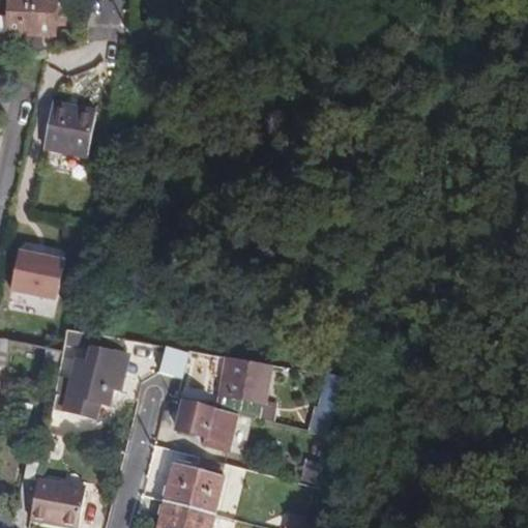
[(7,0),(6,19),(0,18),(0,33),(27,35),(27,47),(39,47),(41,36),(52,36),(54,0),(7,0)]
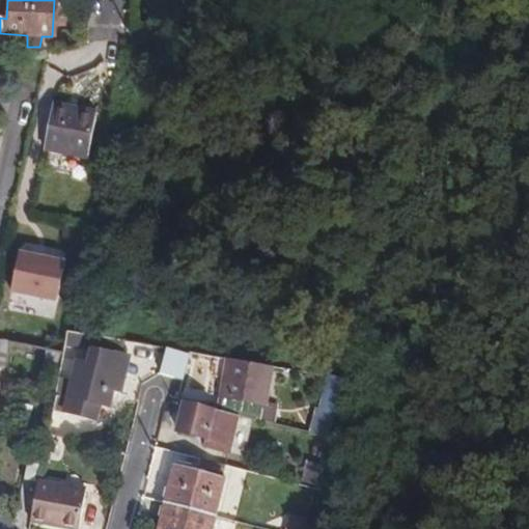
[(43,148),(85,157),(94,114),(51,106),(43,148)]
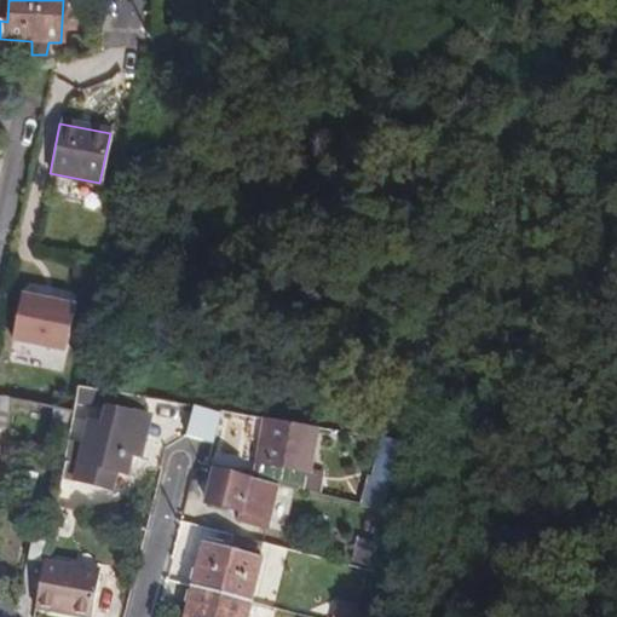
[(12,340),(65,351),(75,306),(21,295),(12,340)]
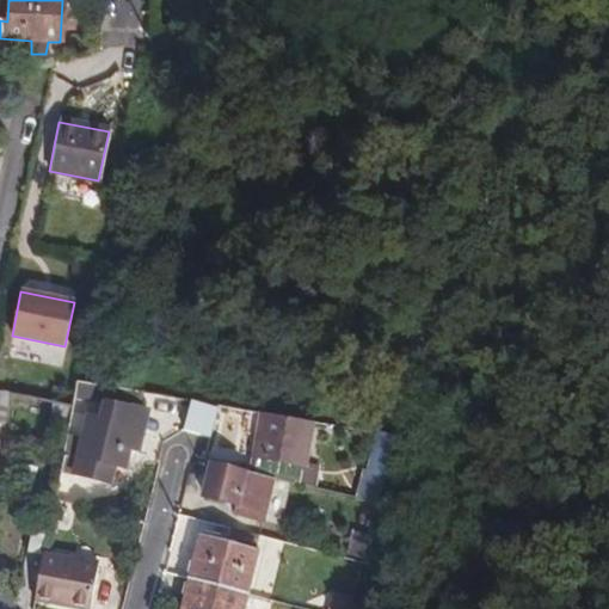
[(140,392),(110,387),(103,418),(88,414),(85,429),(67,425),(62,454),(75,457),(73,472),(108,480),(112,465),(125,468),(140,392)]
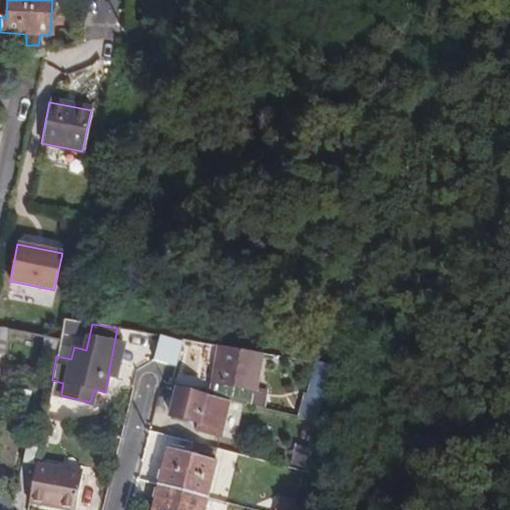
[(0,352),(2,352),(8,329),(0,327),(0,352)]
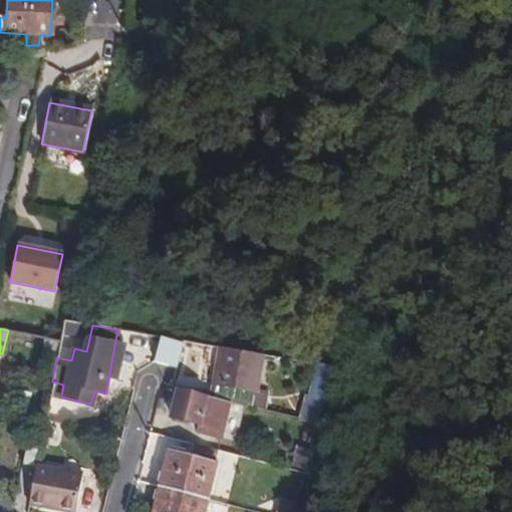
[(183,340),(161,336),(155,358),(178,364),(183,340)]
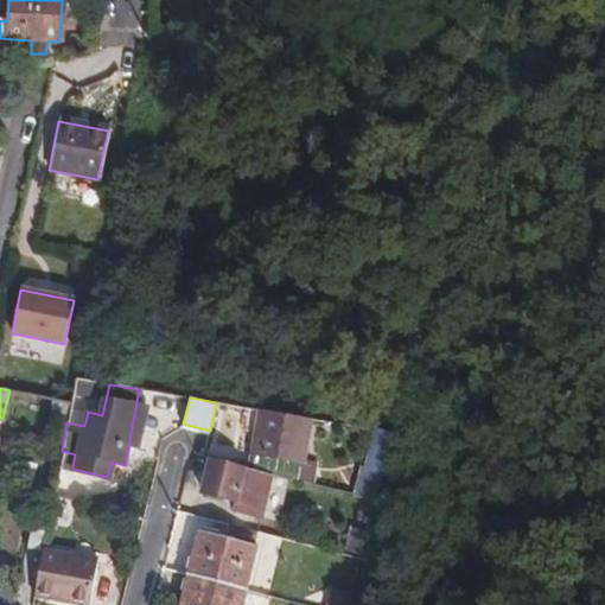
[(314,419),(265,411),(258,454),(306,463),(314,419)]
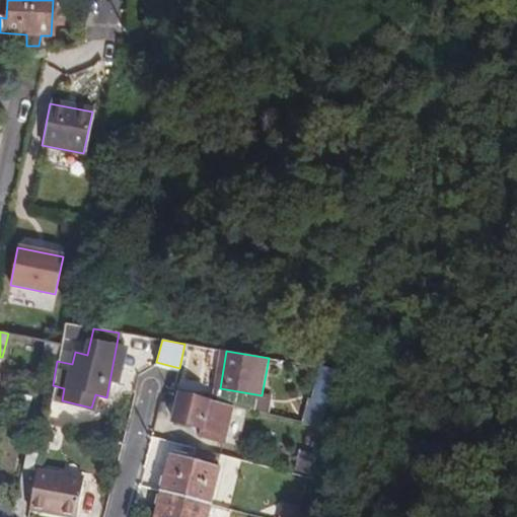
[(64,388),(53,385),(50,397),(62,400),(64,388)]
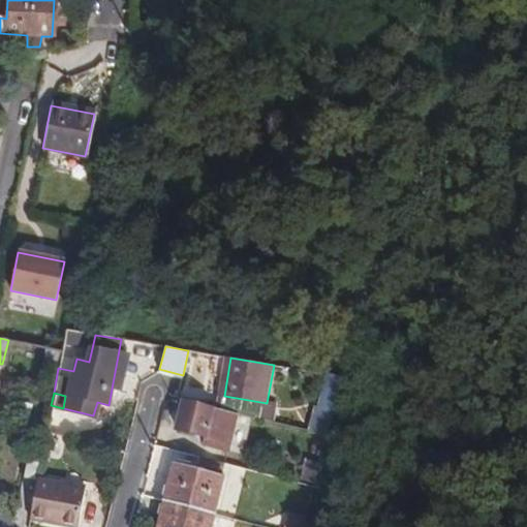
[(308,432),(323,436),(335,399),(327,397),(320,413),(313,412),(308,432)]
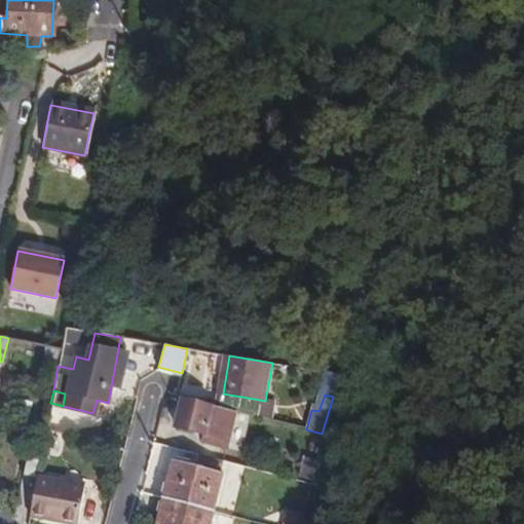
[(234,411),(182,398),(175,425),(202,434),(201,441),(225,448),(234,411)]
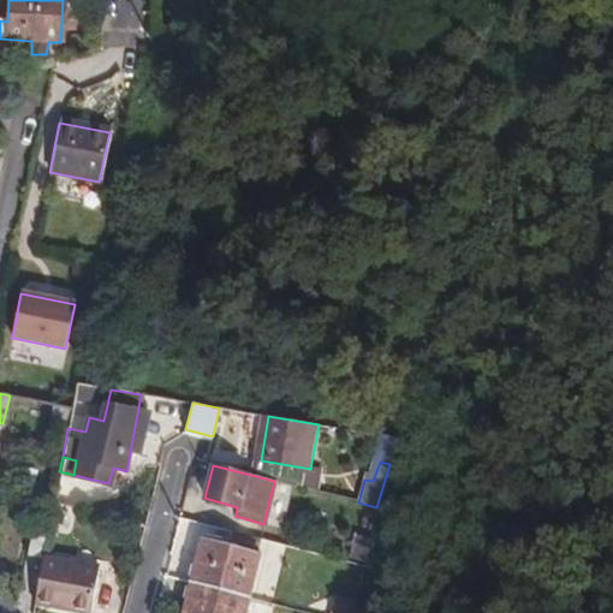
[(71,486),(73,475),(59,471),(53,503),(87,510),(89,501),(95,503),(97,493),(71,486)]
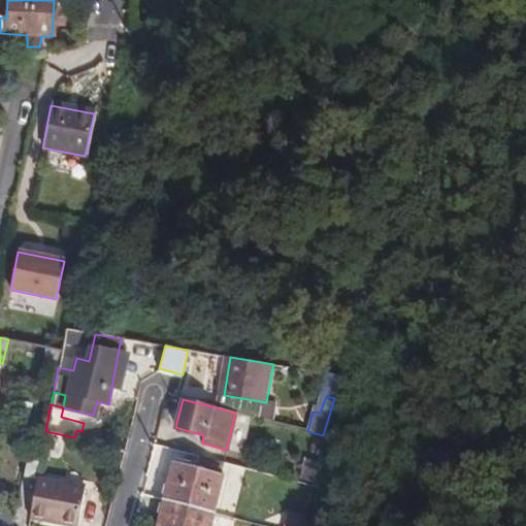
[(35,484),(37,474),(41,458),(27,455),(22,481),(35,484)]
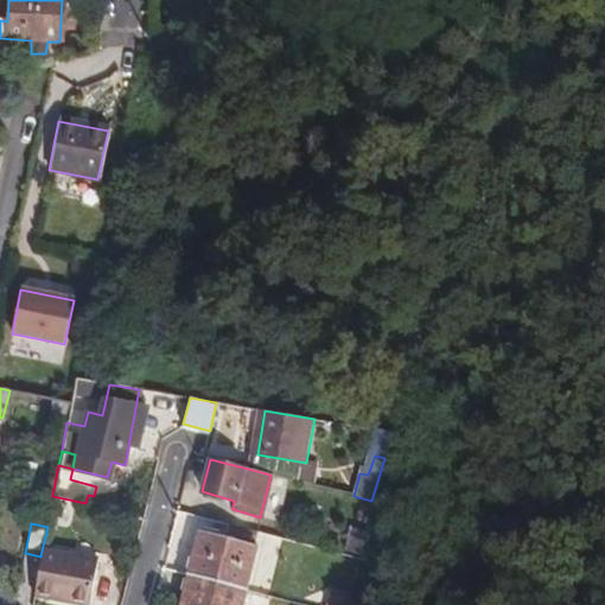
[(342,549),(357,553),(363,533),(349,527),(342,549)]
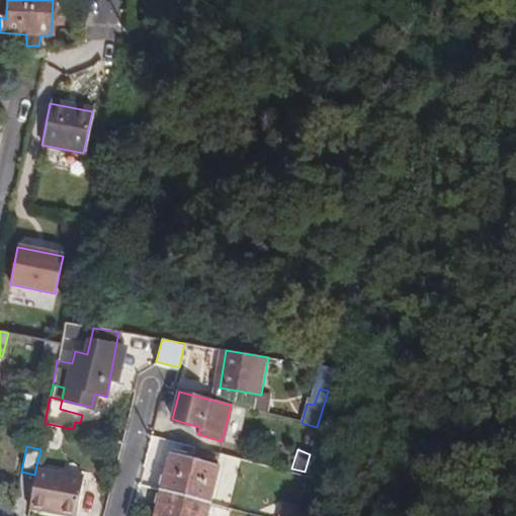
[(169,453),(160,491),(210,503),(220,467),(169,453)]
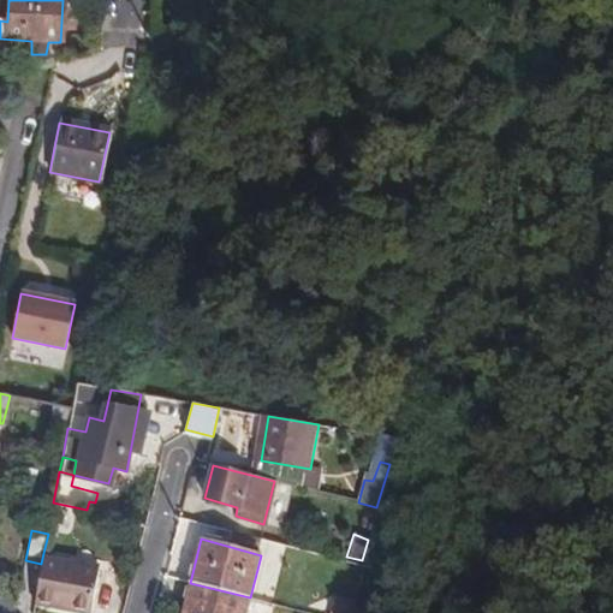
[(41,564),(35,599),(89,611),(99,566),(43,553),(41,564)]
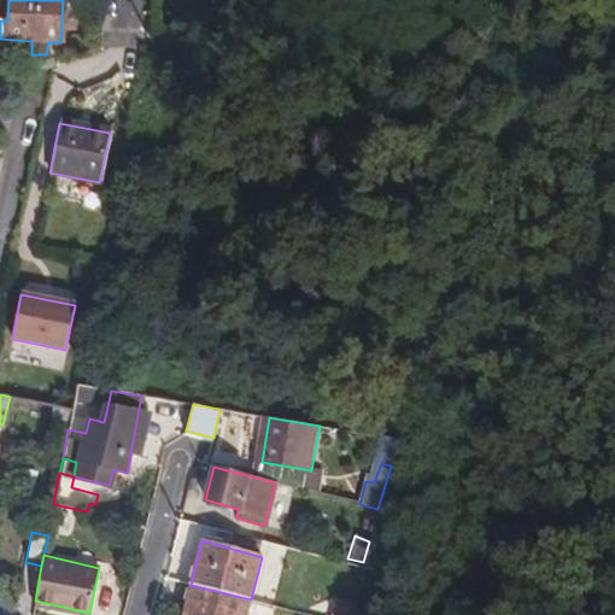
[(246,614),(251,599),(191,585),(182,614),(246,614)]
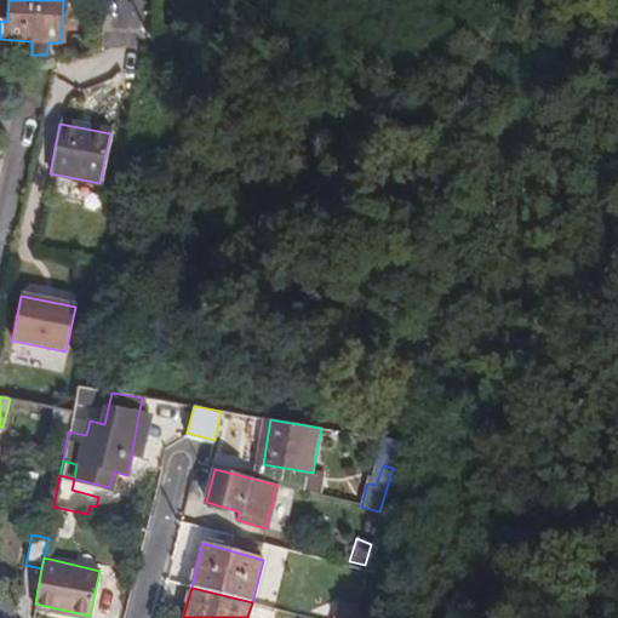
[(335,601),(330,617),(352,617),(355,605),(335,601)]
